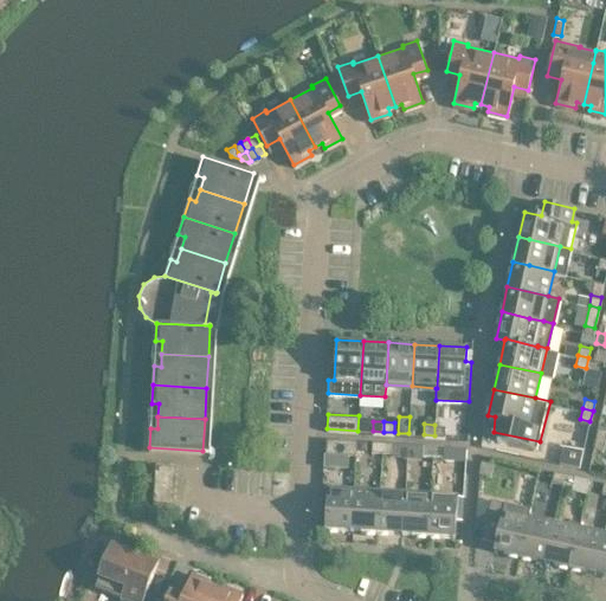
[(434,425),(434,435),(445,435),(445,425),(434,425)]
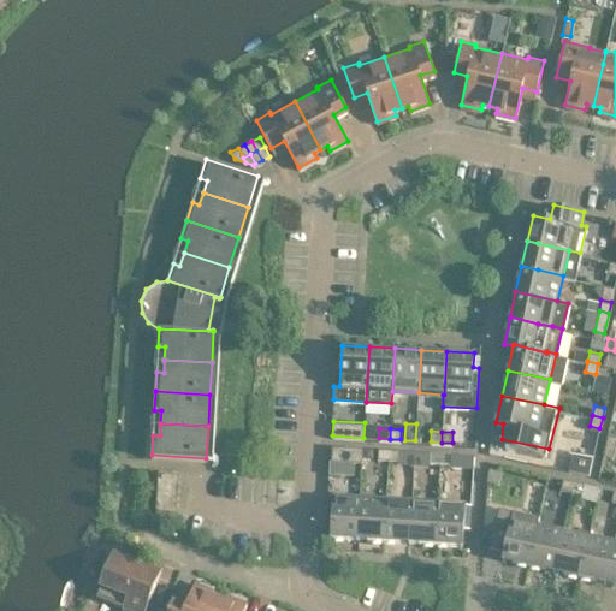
[(605,444),(615,446),(615,443),(615,434),(608,433),(605,444)]
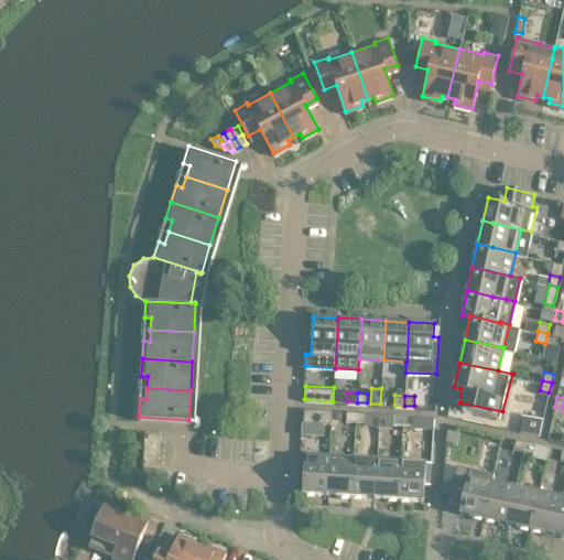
[(332,422),(333,409),(304,407),(303,421),(332,422)]
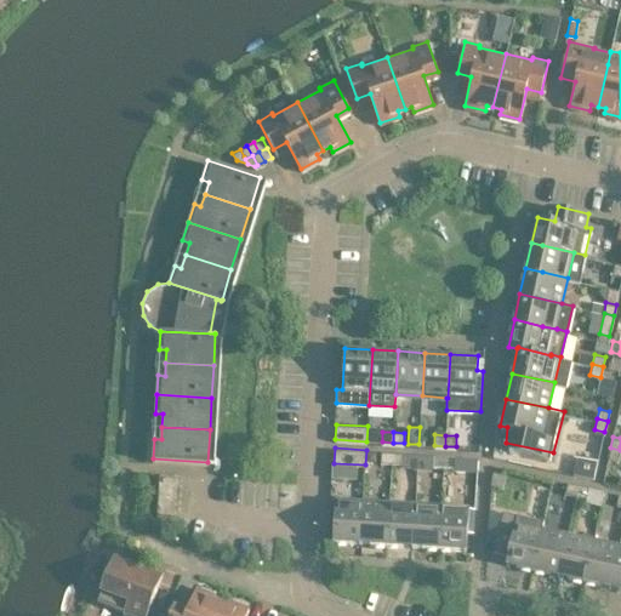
[(620,450),(610,448),(608,458),(617,461),(620,450)]
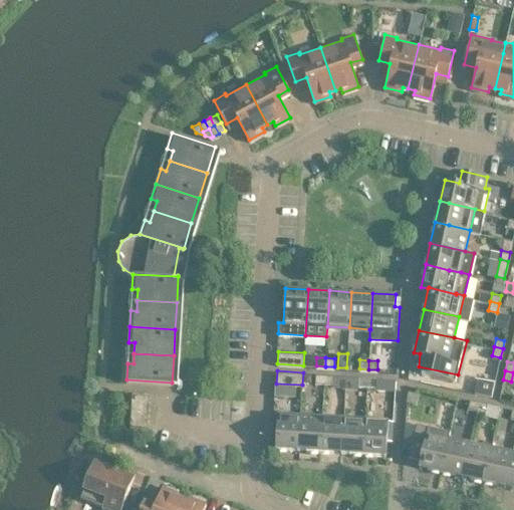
[(324,383),(324,373),(315,373),(315,381),(324,383)]
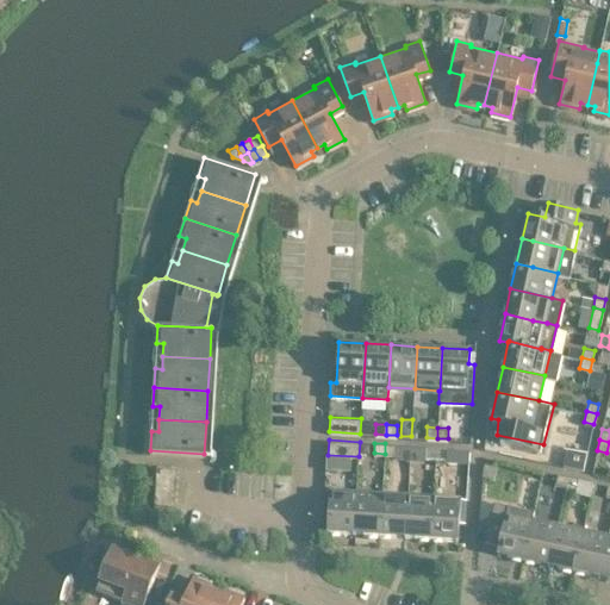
[(385,443),(385,454),(396,454),(396,444),(385,443)]
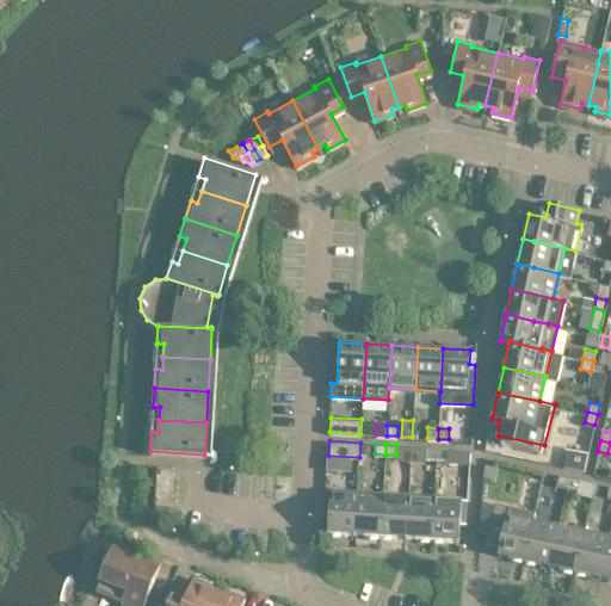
[(568,445),(565,464),(584,468),(587,449),(568,445)]
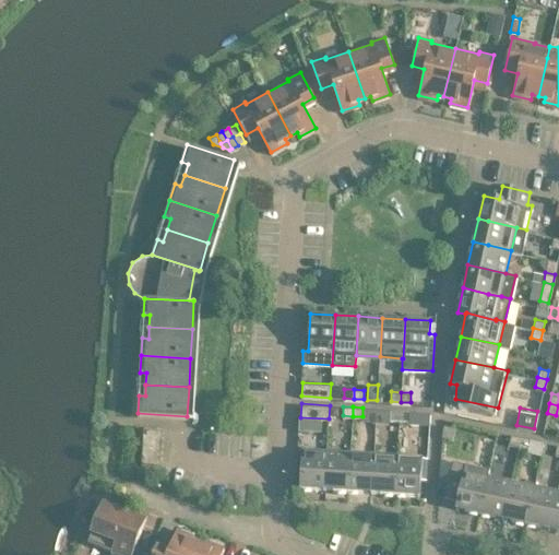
[(400,420),(400,410),(390,409),(390,418),(400,420)]
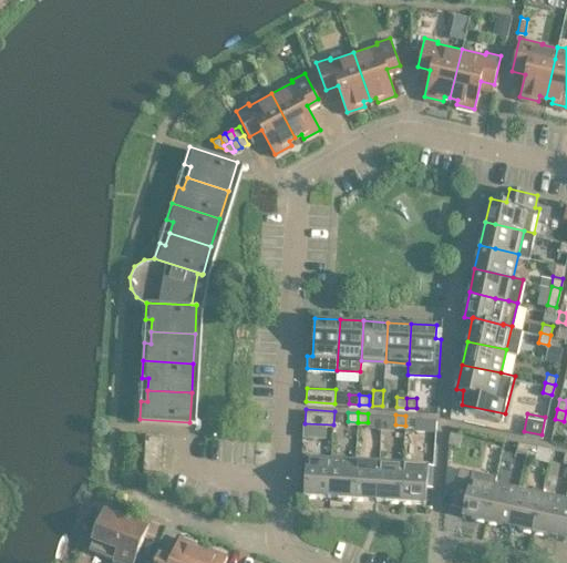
[(405,416),(405,426),(415,426),(415,416),(405,416)]
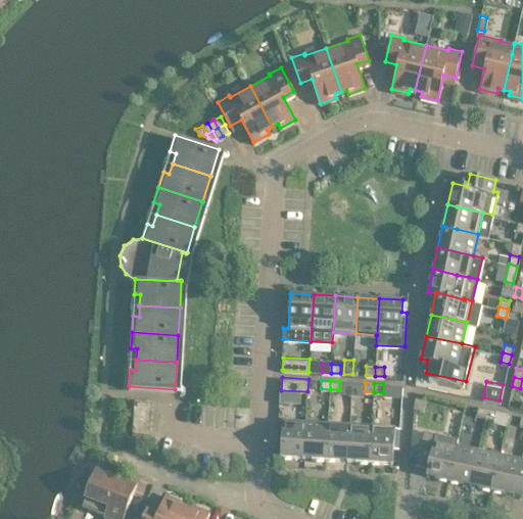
[(424,398),(414,396),(412,407),(422,409),(424,398)]
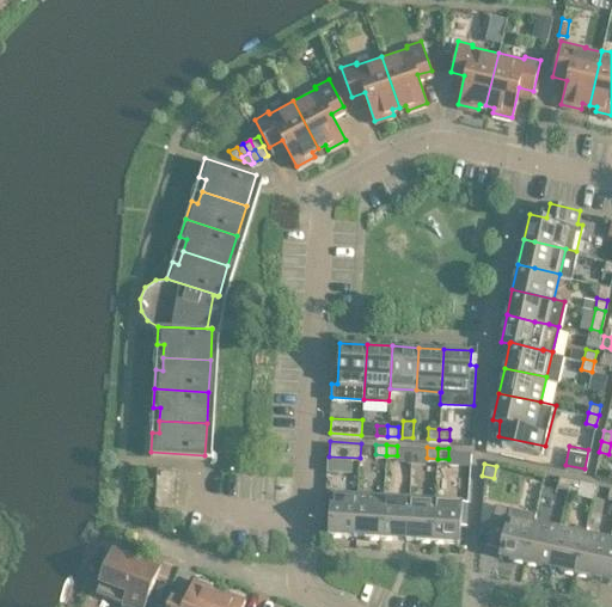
[(568,486),(570,477),(560,474),(557,484),(568,486)]
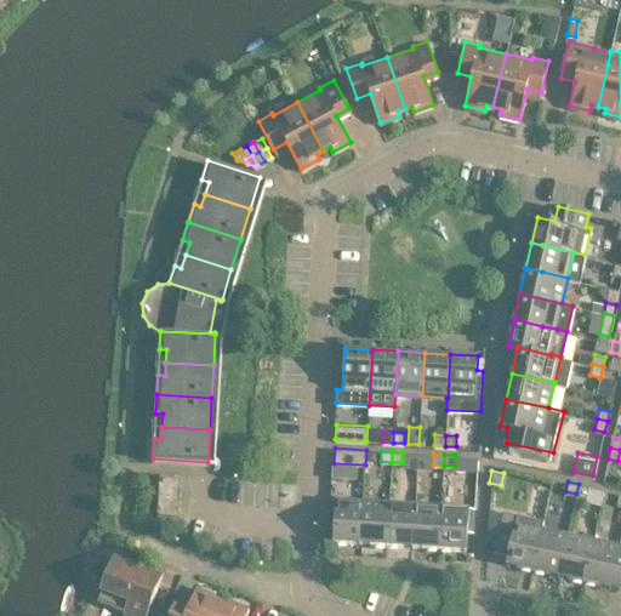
[(579,484),(576,494),(587,496),(590,486),(579,484)]
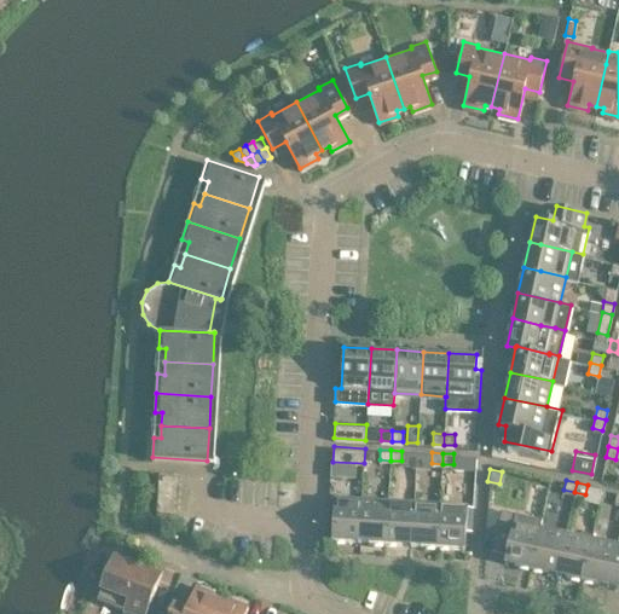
[(333,538),(359,539),(362,497),(335,494),(333,538)]
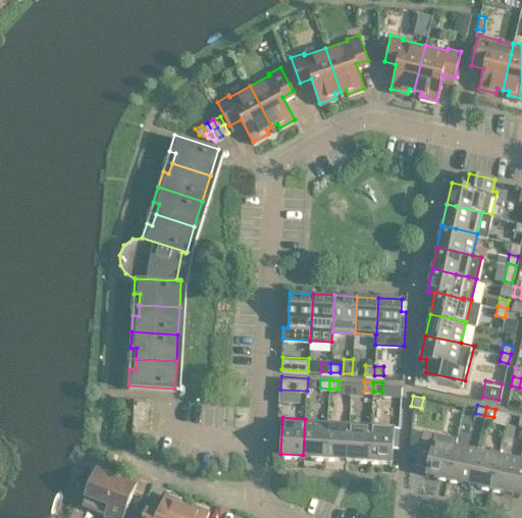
[(305,419),(303,455),(325,457),(327,420),(305,419)]
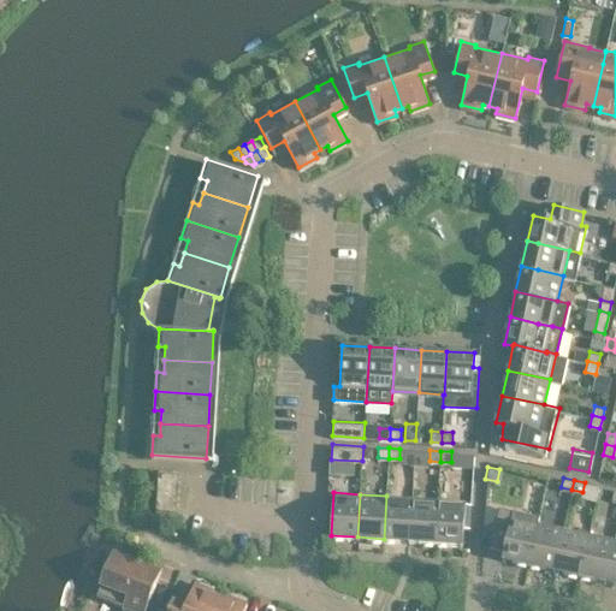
[(386,496),(384,539),(409,540),(412,497),(386,496)]
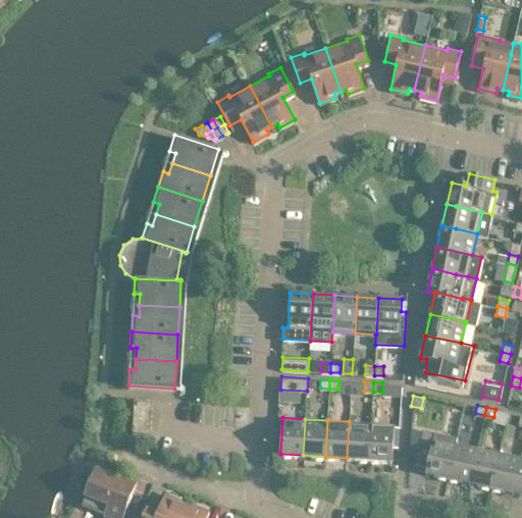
[(349,421),(347,458),(369,459),(371,423),(349,421)]
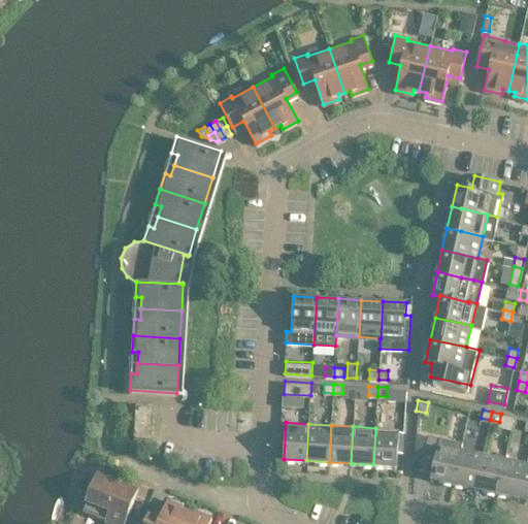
[(398,429),(375,428),(373,464),(396,466),(398,429)]
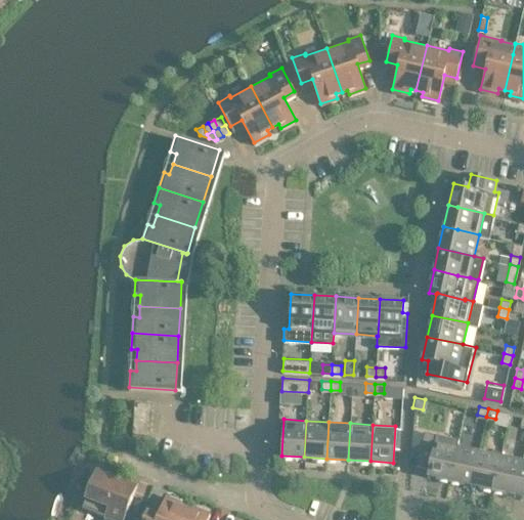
[(427,474),(449,479),(457,443),(436,438),(437,433),(425,430),(417,465),(429,467),(427,474)]
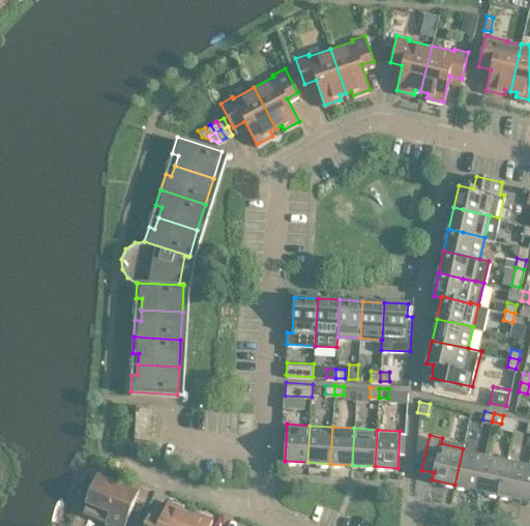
[(454,485),(463,487),(476,490),(484,454),(463,448),(454,485)]
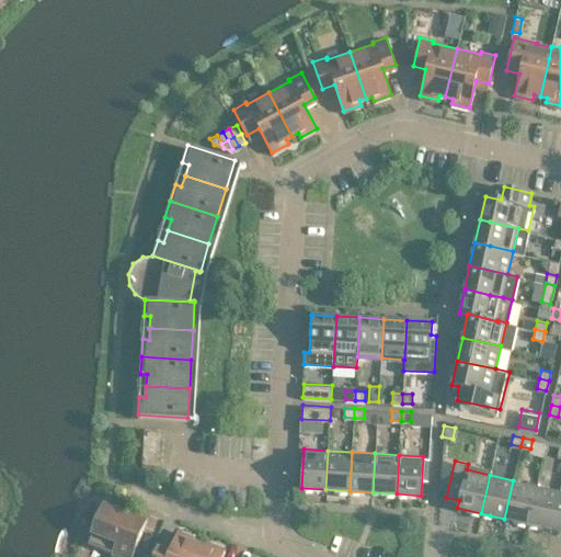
[(528,523),(536,486),(513,480),(504,519),(528,523)]
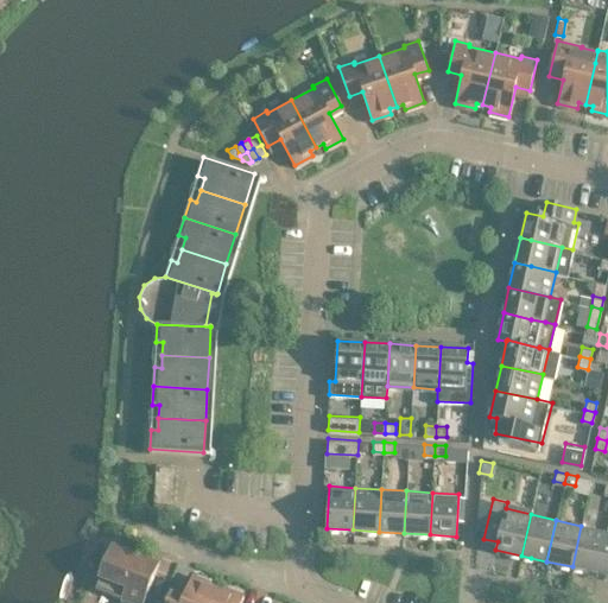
[(597,572),(606,531),(581,526),(572,566),(597,572)]
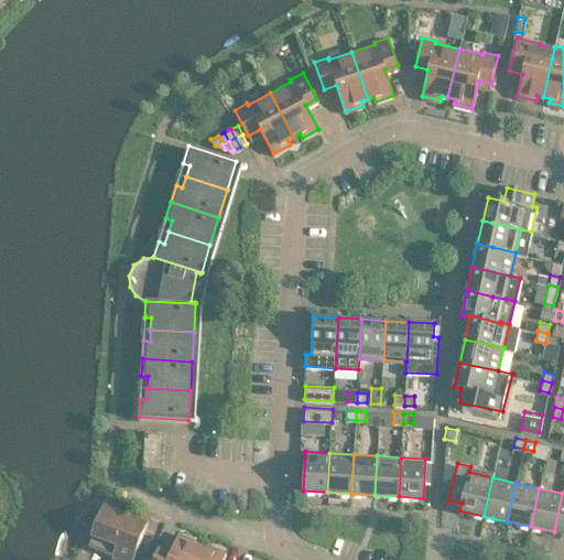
[(563,493),(562,493),(554,531),(563,534),(563,493)]
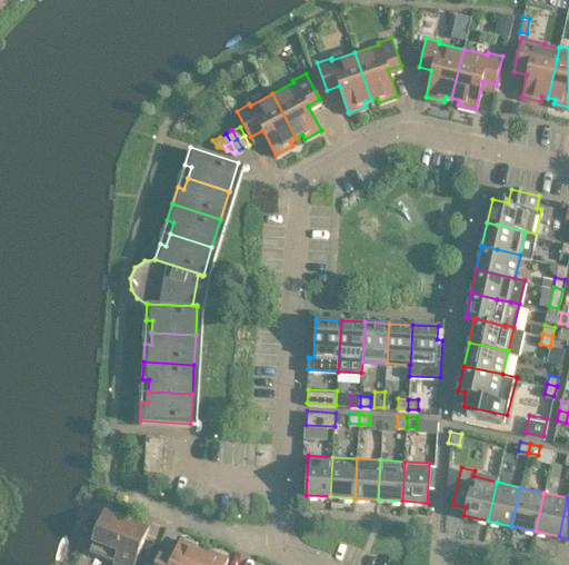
[(115,559),(111,564),(148,564),(149,563),(136,557),(149,525),(105,508),(89,549),(115,559)]
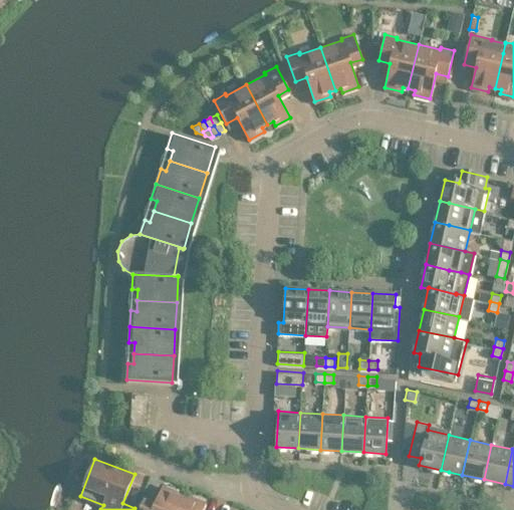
[(178,509),(183,497),(177,495),(179,491),(163,485),(154,508),(143,504),(140,509),(178,509)]
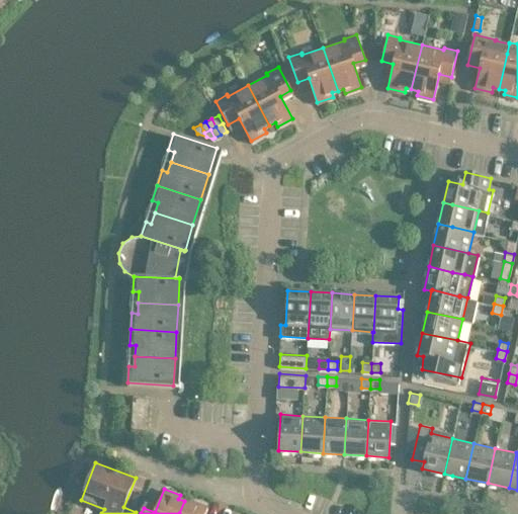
[(204,513),(207,506),(191,499),(190,503),(184,501),(179,513),(204,513)]
